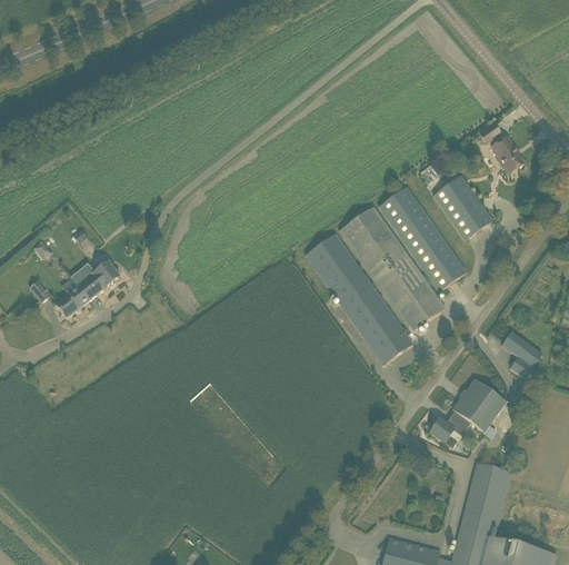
[(487,142),(500,132),(495,124),(480,134),(487,142)]
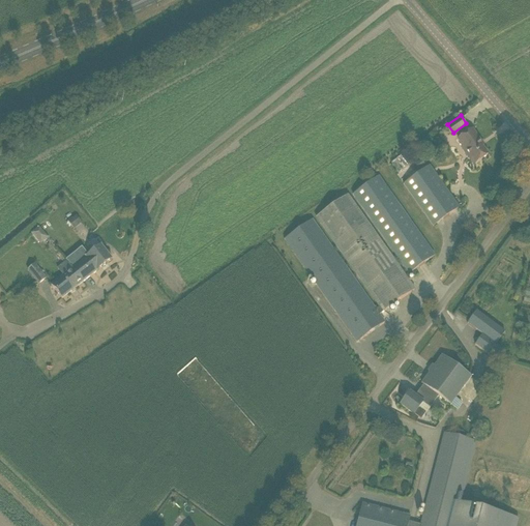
[(464,148),(474,162),(488,152),(478,139),(480,138),(472,126),(458,137),(466,147),(464,148)]
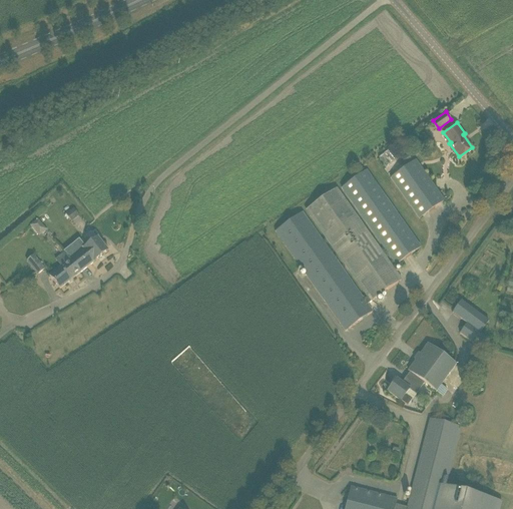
[(415,157),(391,174),(420,215),(444,198),(415,157)]
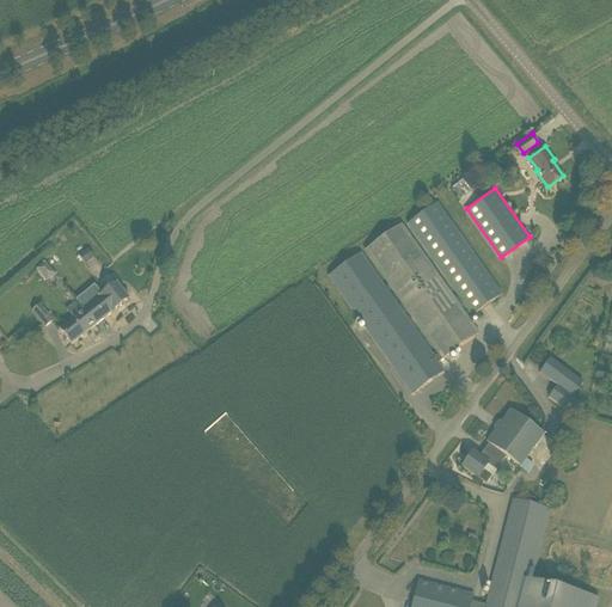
[(408,221),(472,312),(502,292),(436,200),(408,221)]
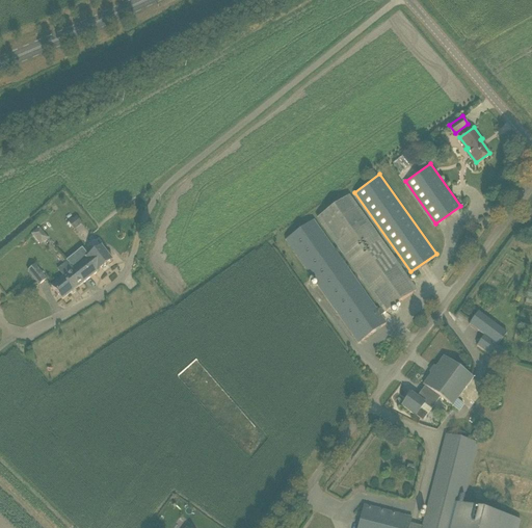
[(286,236),(358,340),(387,320),(380,313),(416,288),(348,192),(318,214),(381,305),(377,308),(313,217),(286,236)]
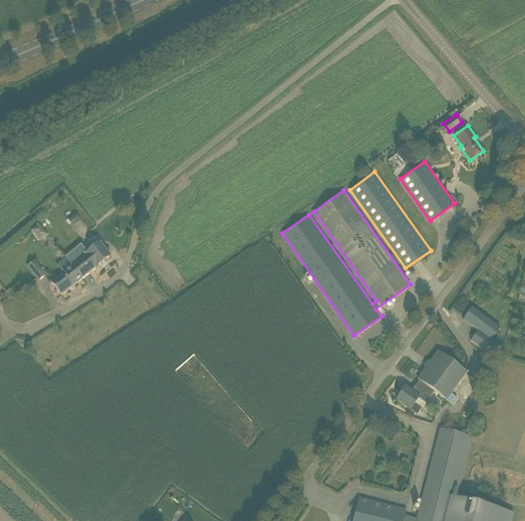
[(73,224),(80,217),(75,210),(67,215),(73,224)]
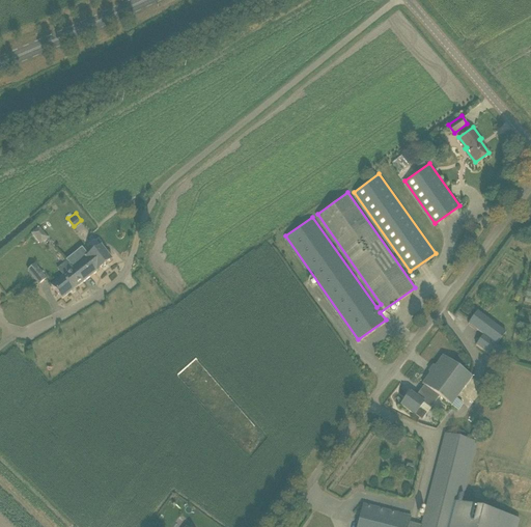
[(39,241),(48,234),(38,222),(30,229),(39,241)]
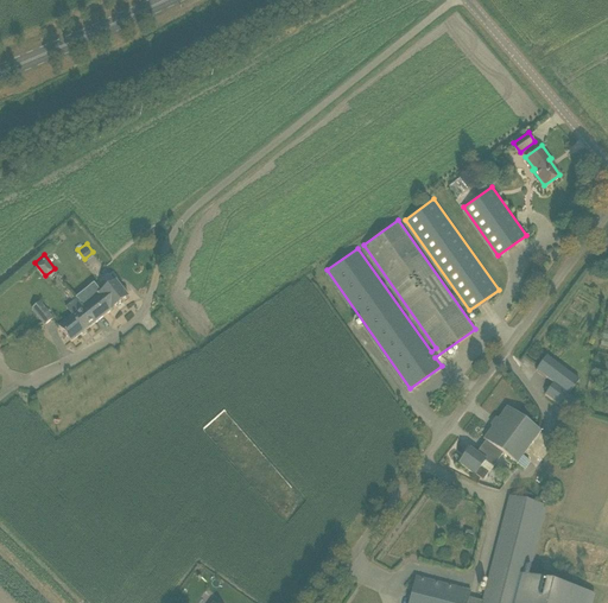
[(71,338),(95,319),(128,293),(115,278),(101,289),(95,281),(77,296),(82,304),(58,323),(71,338)]
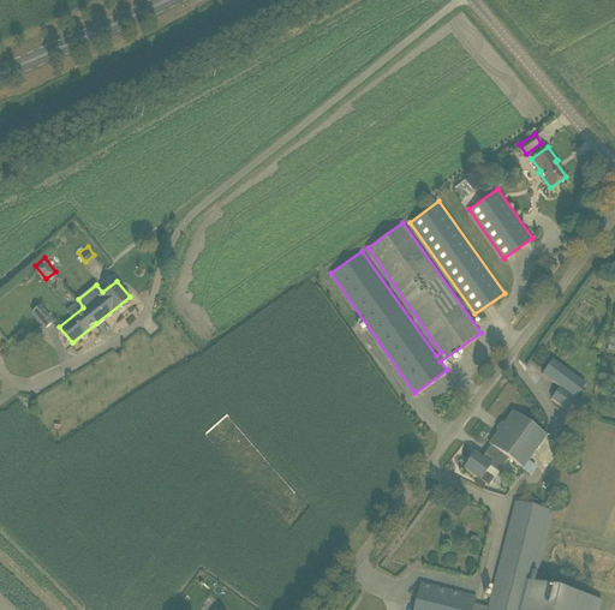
[(33,310),(45,326),(53,318),(41,303),(33,310)]
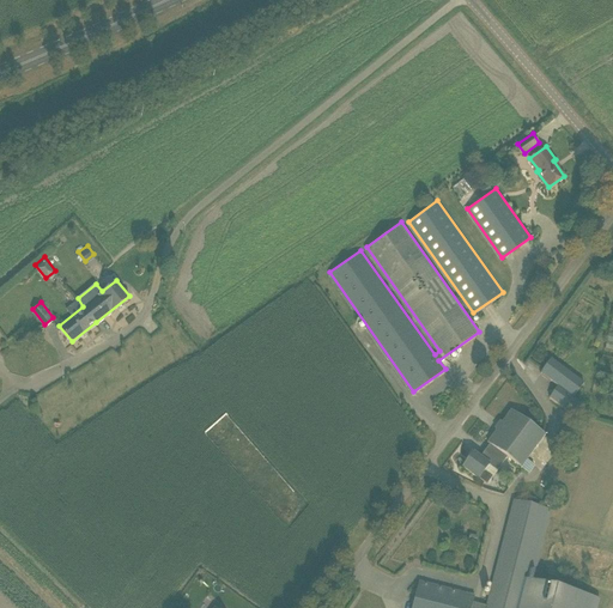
[(612,378),(612,314),(598,375),(612,378)]
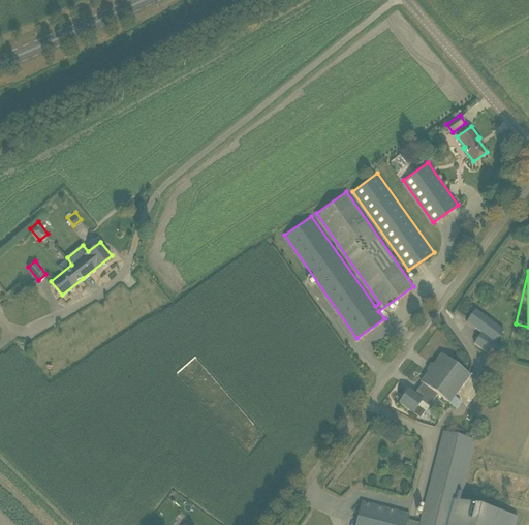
[(481,331),(474,340),(494,356),(501,345),(495,340),(504,329),(484,313),(475,307),(466,319),(481,331)]
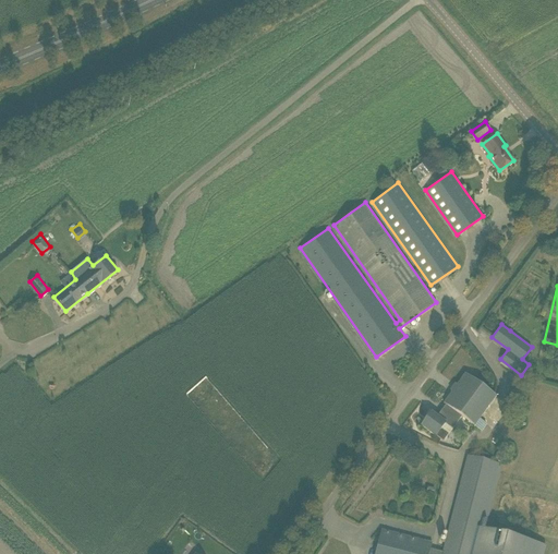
[(446,401),(436,414),(445,421),(452,426),(461,413),(474,423),(496,394),(465,371),(457,383),(458,382),(463,386),(458,394),(452,389),(453,389),(452,388),(444,400),(446,401)]
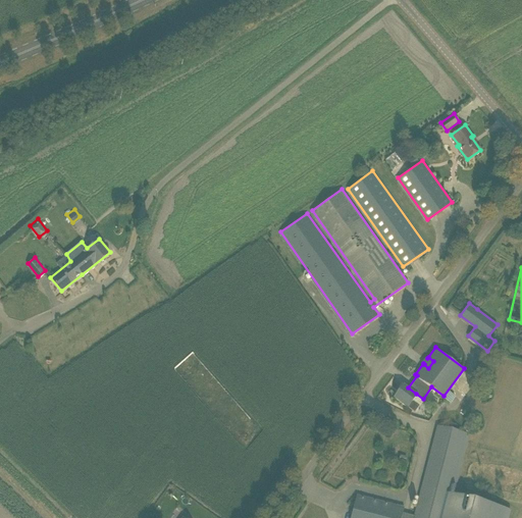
[(484,382),(491,373),(488,371),(491,367),(482,361),(472,374),(484,382)]
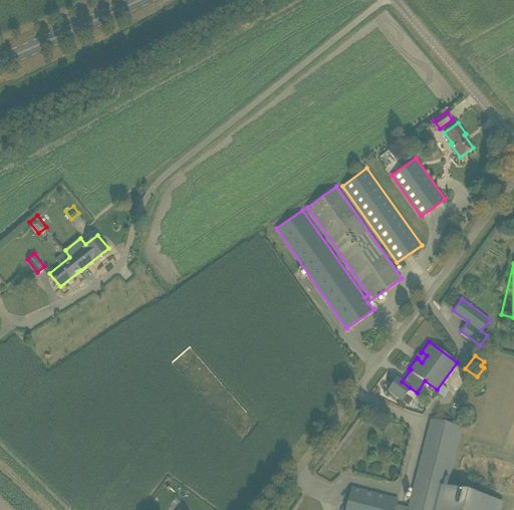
[(406,393),(410,388),(402,381),(397,377),(389,390),(402,399),(409,404),(413,398),(406,393)]
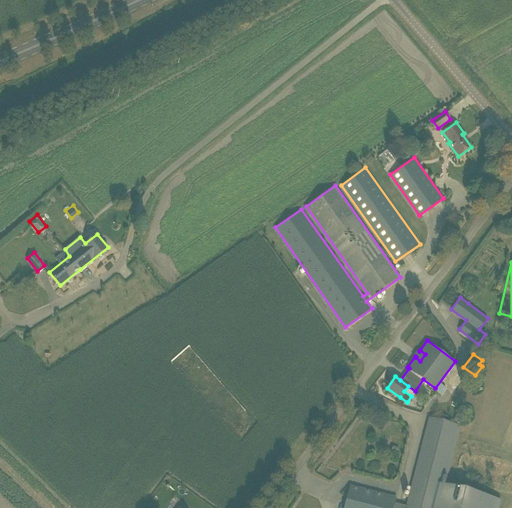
[(435,507),(442,483),(457,422),(429,415),(406,503),(395,500),(396,495),(349,483),(342,507),(435,507)]
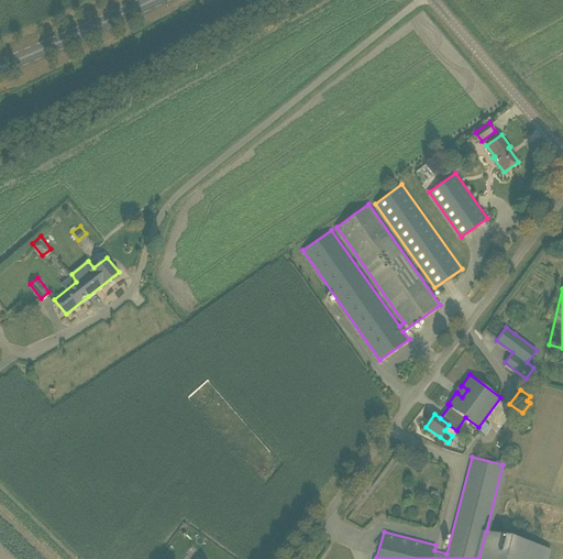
[(548,558),(551,548),(486,532),(478,558),(548,558)]
